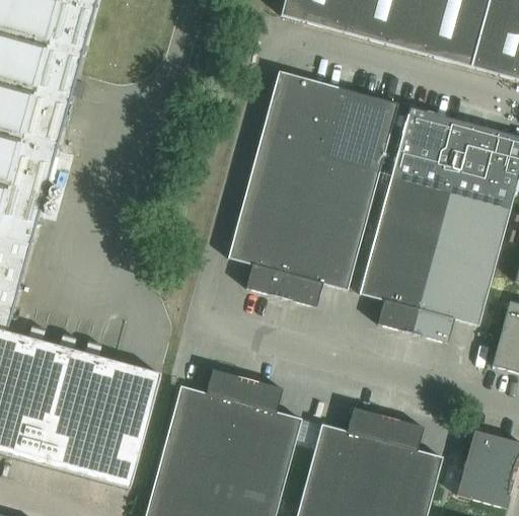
[(0,0),(0,354),(7,329),(19,286),(59,141),(96,0),(0,0)]
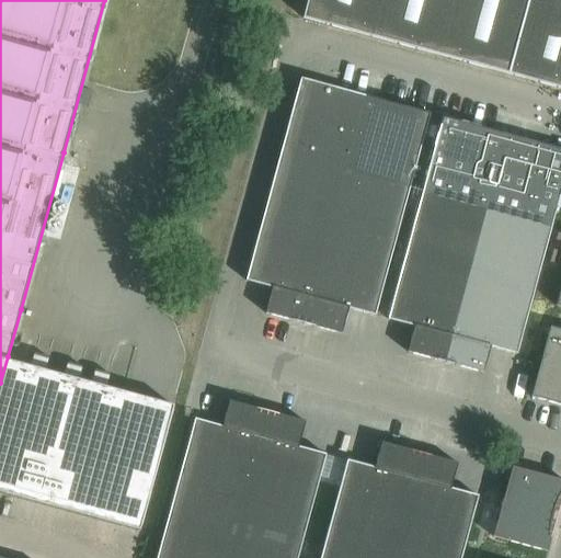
[(371,34),(380,0),(306,0),(302,15),(371,34)]
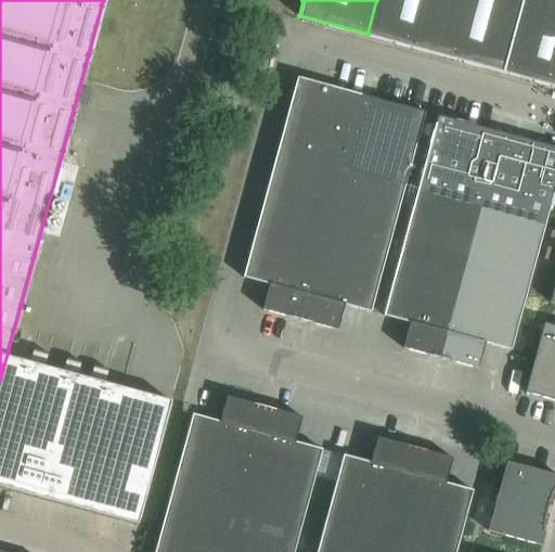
[(436,52),(449,0),(376,0),(368,34),(436,52)]
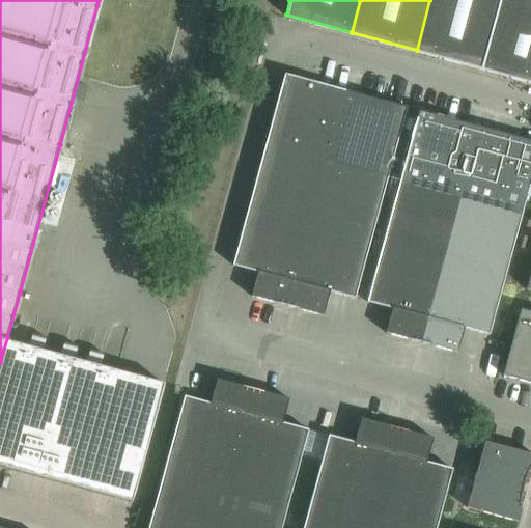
[(429,0),(417,50),(482,67),(500,0),(429,0)]
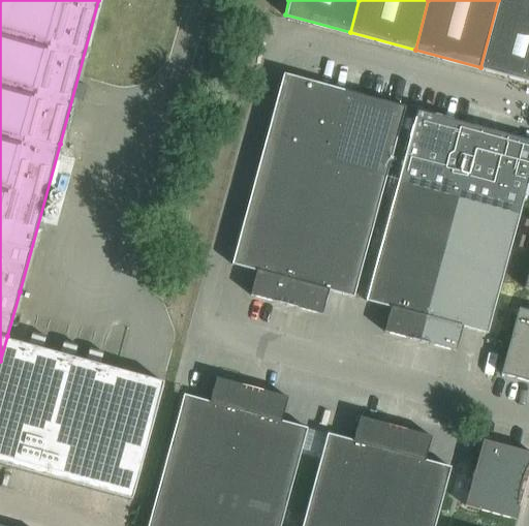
[(498,0),(480,67),(528,80),(528,0),(498,0)]
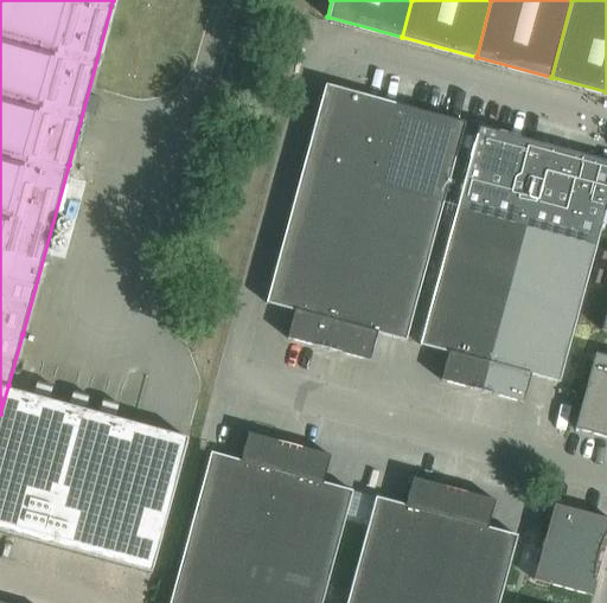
[(374,180),(395,101),(326,82),(304,161),(374,180)]
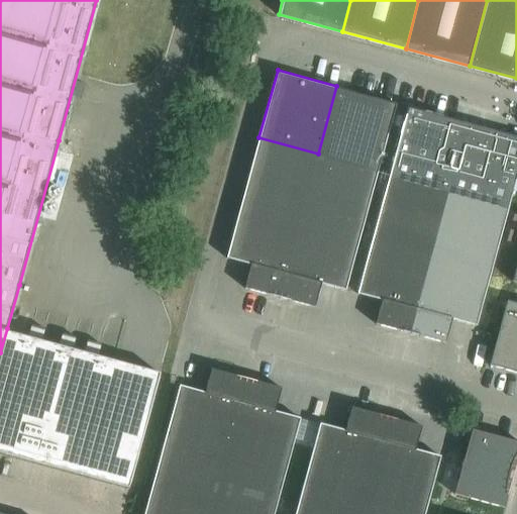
[(378,170),(396,102),(336,86),(318,153),(378,170)]
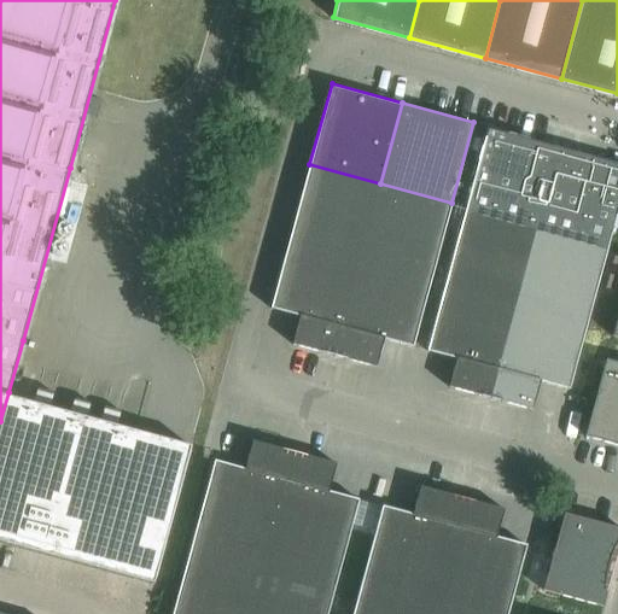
[(537,227),(559,145),(488,126),(466,208),(537,227)]
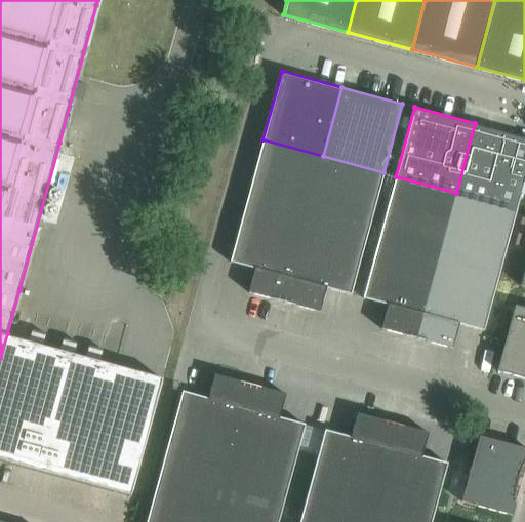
[(524,136),(475,123),(456,193),(516,209),(522,190),(524,190),(524,136)]
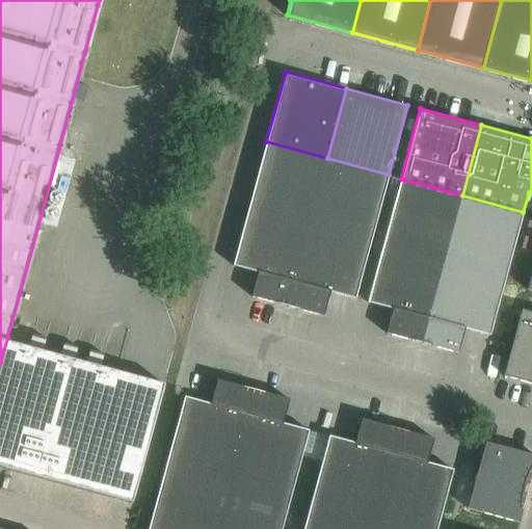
[(288,303),(327,158),(266,141),(234,263),(238,264),(259,269),(251,294),(288,303)]
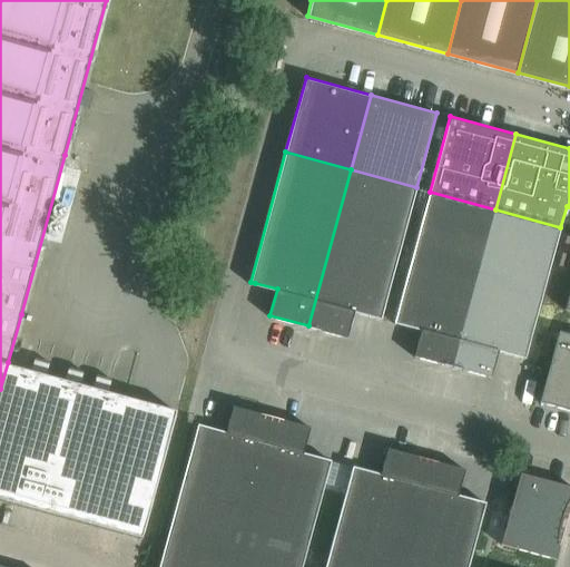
[(354,311),(381,318),(416,187),(351,169),(308,325),(347,336),(354,311)]
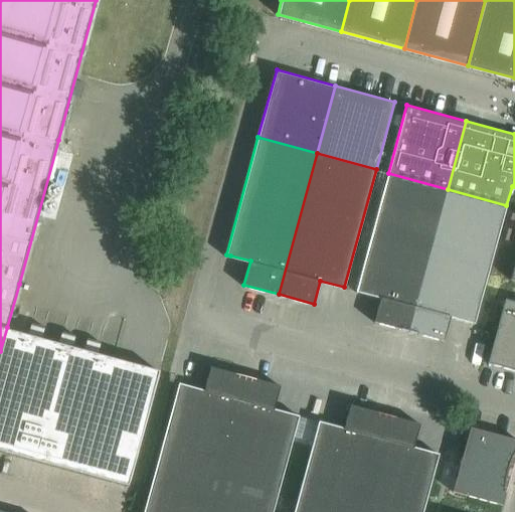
[(409,330),(448,189),(388,173),(356,290),(380,297),(374,320),(409,330)]
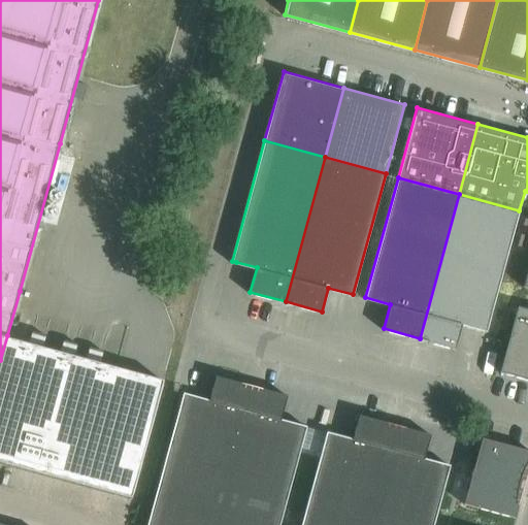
[(462,324),(487,330),(519,210),(459,194),(420,338),(455,348),(462,324)]
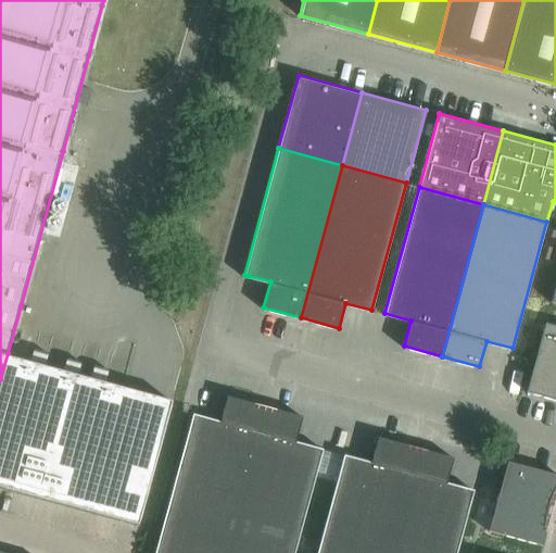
[(555,324),(545,322),(527,390),(555,398),(555,324)]
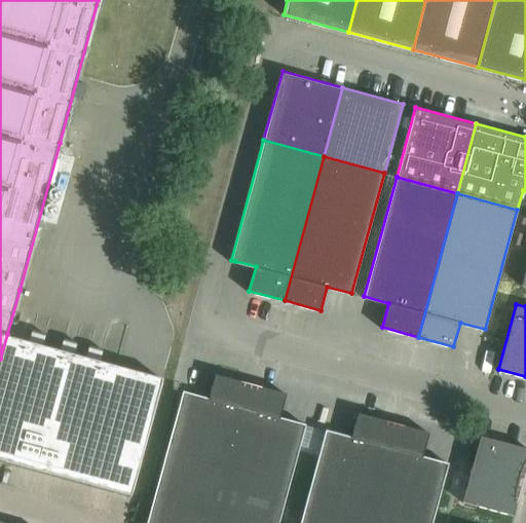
[(163,377),(7,334),(0,359),(0,458),(130,495),(163,377)]
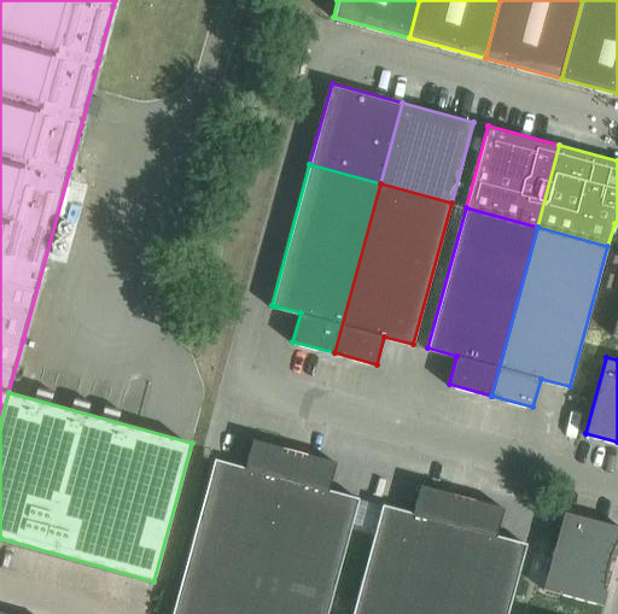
[(249,613),(295,449),(252,438),(245,466),(215,457),(172,613),(249,613)]
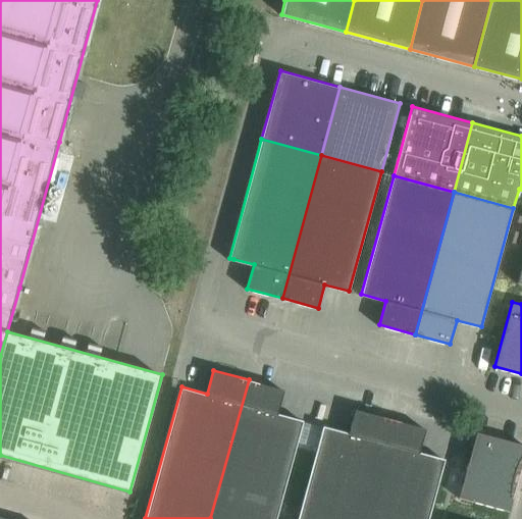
[(284,390),(249,379),(210,518),(275,518),(303,420),(277,413),(284,390)]
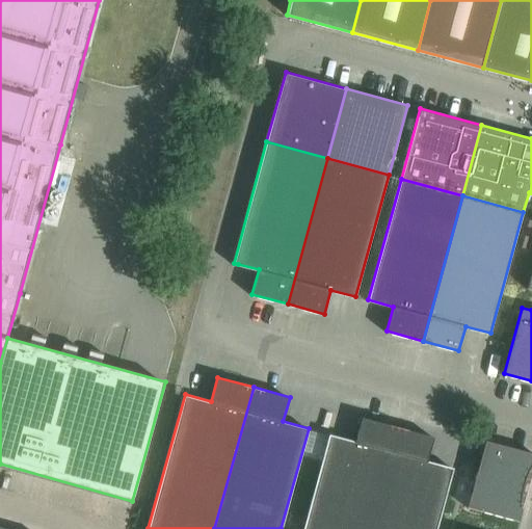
[(370,528),(398,426),(362,417),(355,441),(329,433),(302,528),(370,528)]
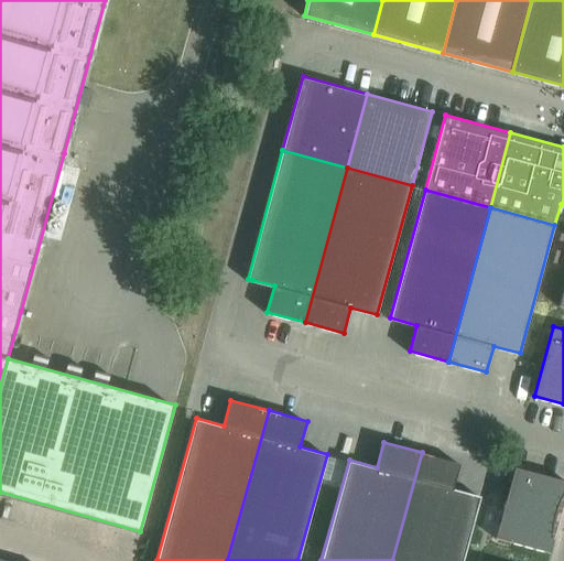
[(461,463),(422,452),(392,560),(463,560),(480,496),(453,488),(461,463)]
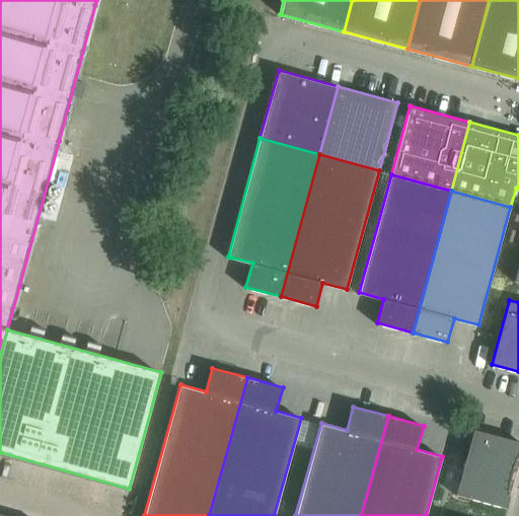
[(509,482),(513,470),(514,465),(518,454),(518,441),(473,429),(456,494),(506,507),(508,500),(508,499),(509,482)]
